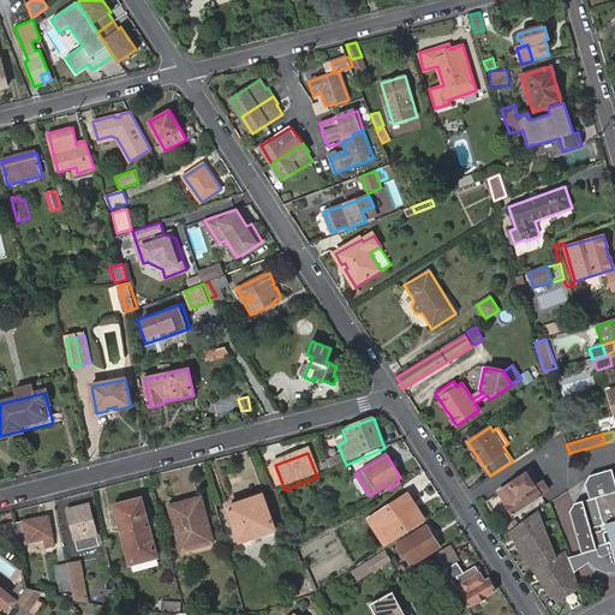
[(531,470),(499,493),(507,505),(506,506),(513,515),(542,495),(542,494),(549,489),(543,481),(535,485),(530,478),(535,475),(531,470)]
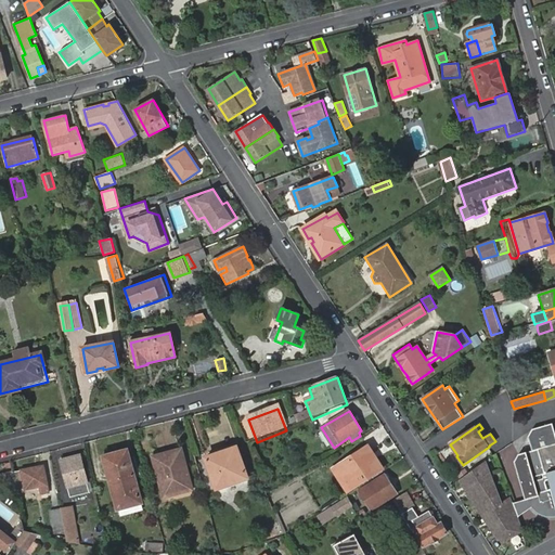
[(536,507),(533,510),(534,512),(539,515),(543,516),(549,518),(553,518),(554,517),(554,435),(552,424),(532,430),(528,438),(532,451),(527,453),(534,479),(543,476),(544,479),(543,480),(536,482),(540,497),(531,500),(532,502),(533,506),(536,507)]
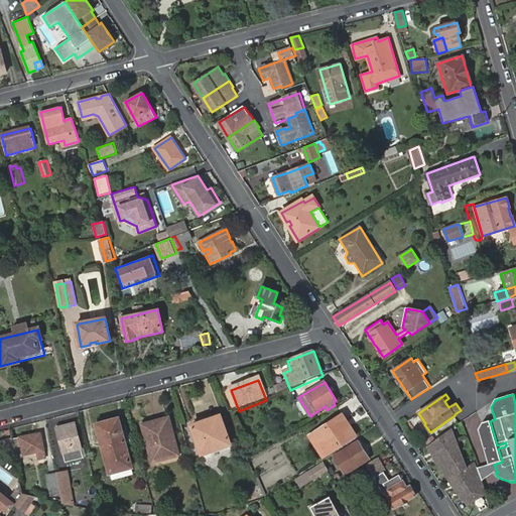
[(311,433),(327,456),(337,449),(337,448),(357,435),(342,413),(311,433)]
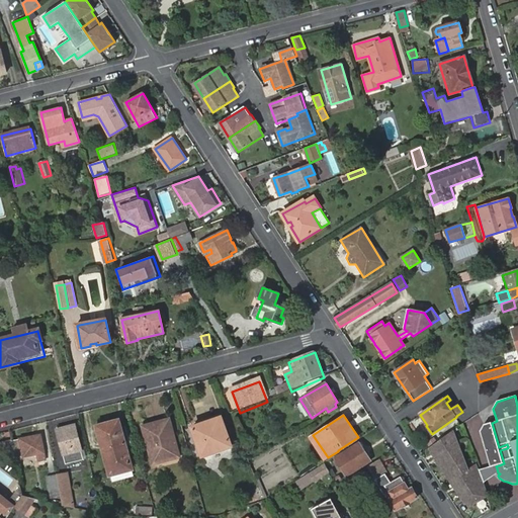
[(193,428),(201,456),(230,447),(221,419),(193,428)]
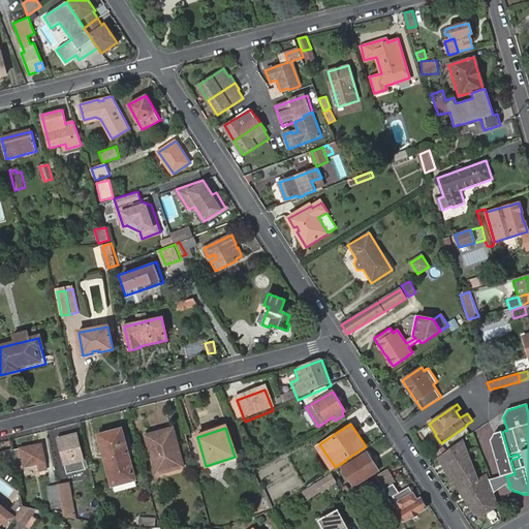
[(100,436),(115,486),(135,479),(122,430),(100,436)]
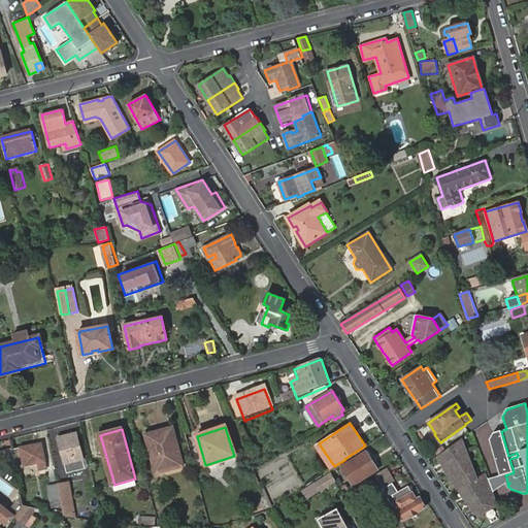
[(146,437),(157,472),(166,470),(165,464),(183,459),(179,448),(177,449),(172,430),(146,437)]
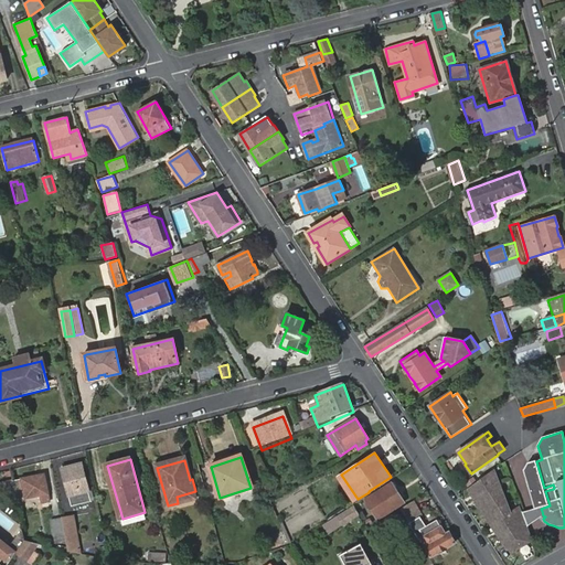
[(524,471),(535,510),(537,509),(541,509),(550,505),(545,491),(544,488),(536,461),(528,464),(524,471)]
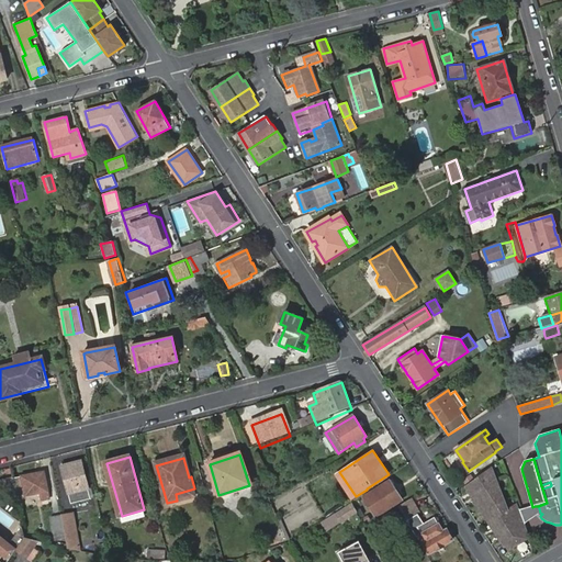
[(74,469),(72,463),(62,467),(68,494),(72,493),(75,502),(89,498),(87,490),(89,489),(82,465),(74,469)]
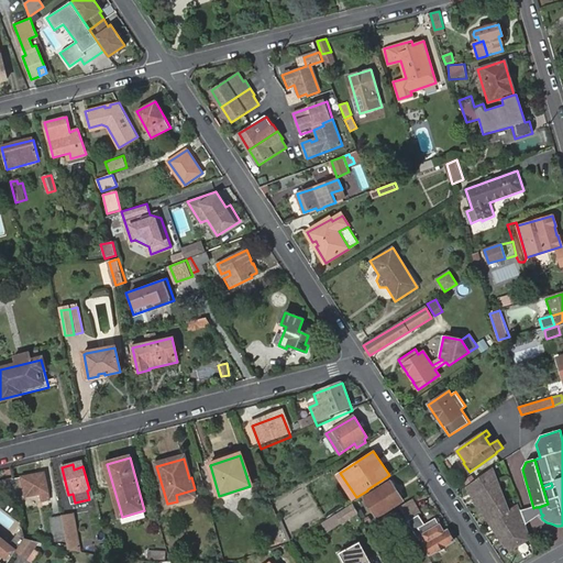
[(532,539),(527,527),(521,511),(519,507),(510,510),(490,464),(466,485),(506,549),(510,545),(511,550),(532,539)]
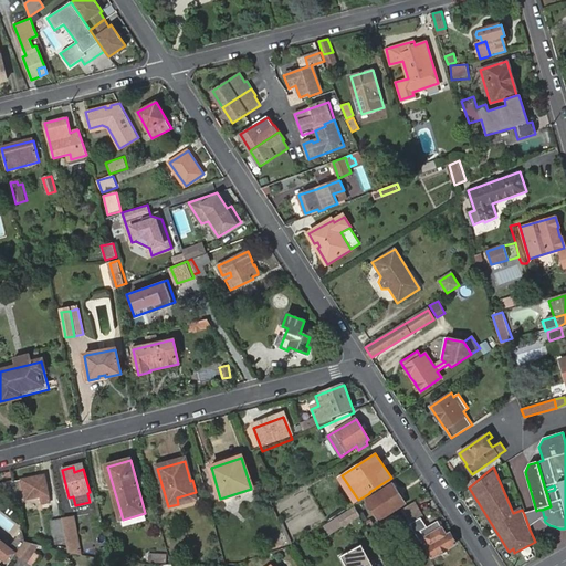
[(16,495),(17,501),(41,496),(42,504),(50,503),(44,477),(13,482),(16,495)]
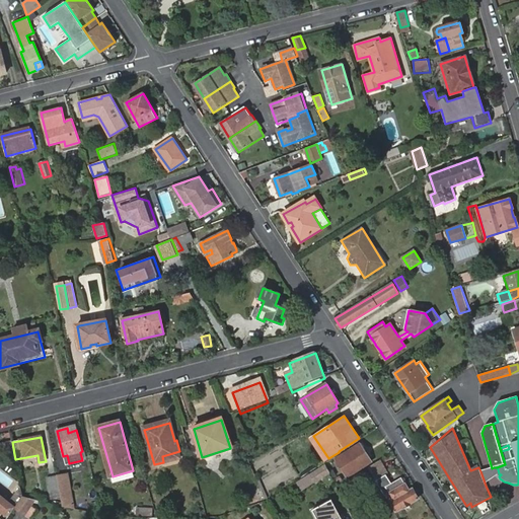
[(0,444),(0,454),(5,454),(6,456),(14,454),(12,442),(0,444)]
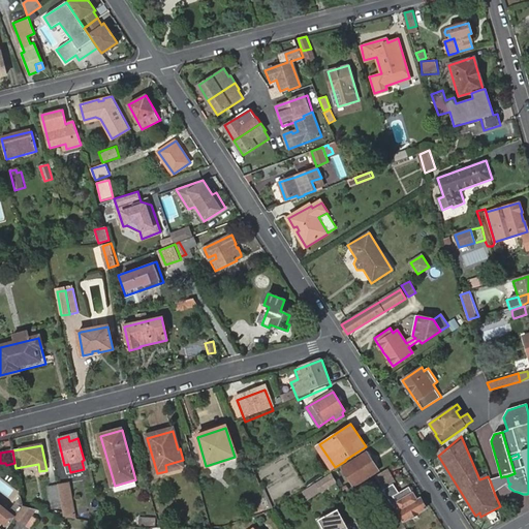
[(342,468),(354,487),(378,471),(366,453),(342,468)]
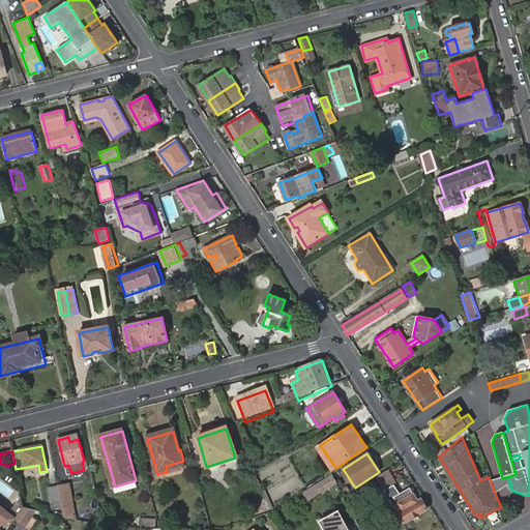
[(166,466),(167,472),(185,468),(183,461),(166,466)]
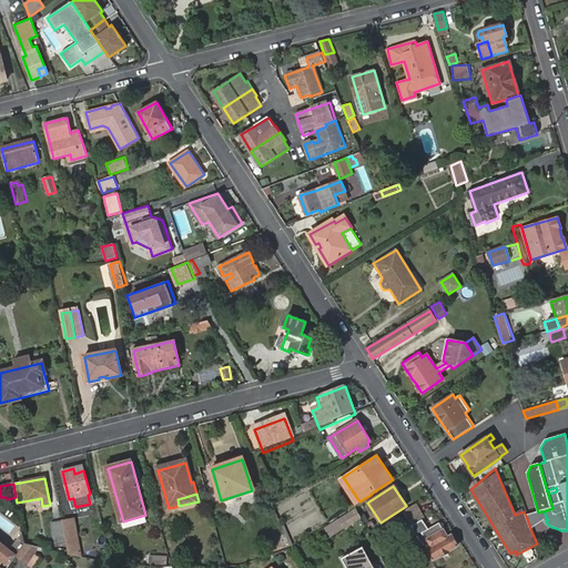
[(416,503),(404,510),(412,526),(424,518),(416,503)]
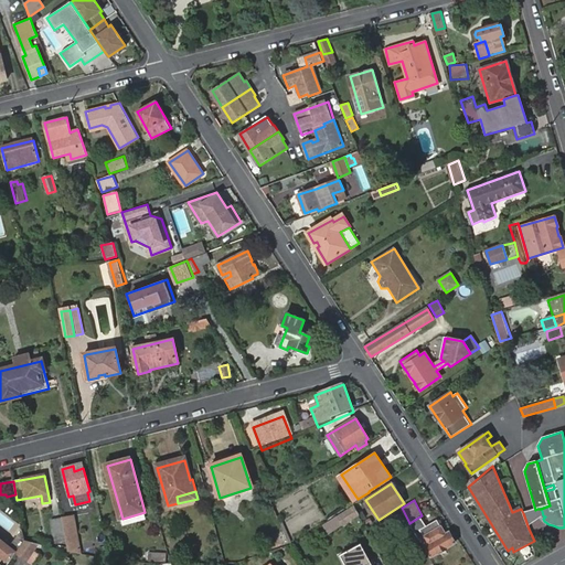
[(359,515),(354,507),(339,516),(343,525),(359,515)]
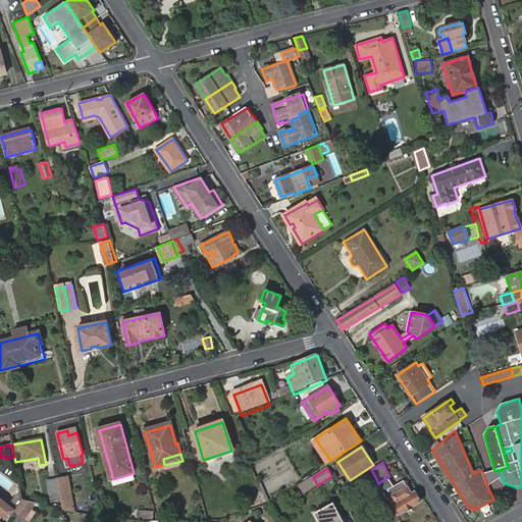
[(502,479),(504,477),(502,476),(501,472),(500,470),(497,470),(494,471),(483,474),(488,488),(502,479)]
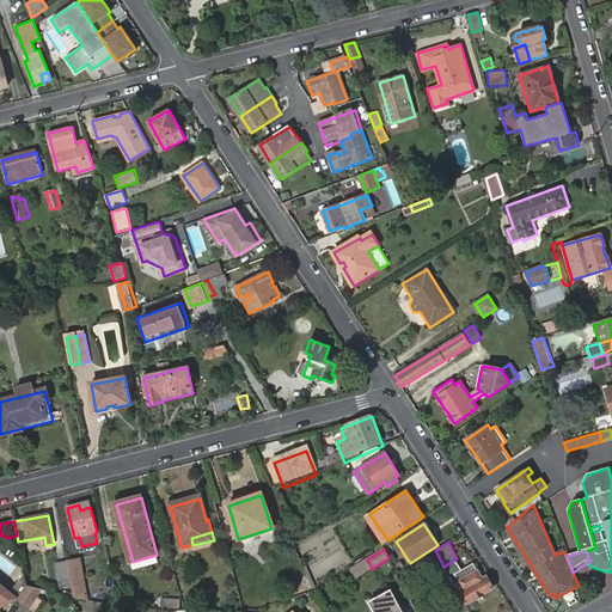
[(72,579),(75,598),(89,599),(80,558),(68,561),(72,579)]
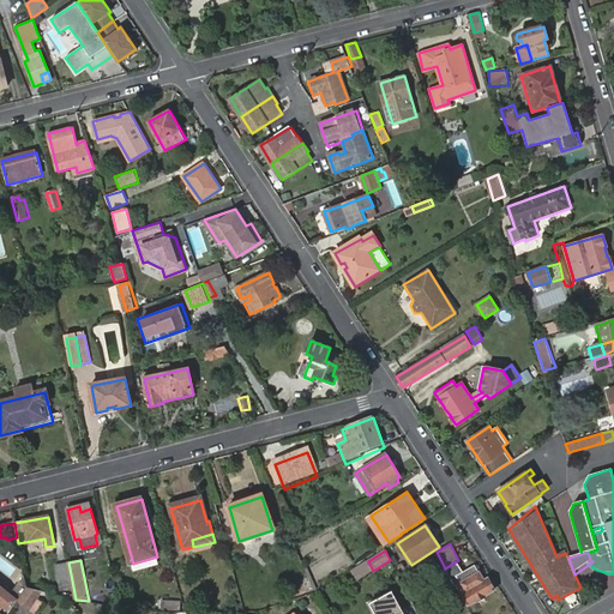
[(59,583),(72,581),(68,563),(55,565),(59,583)]
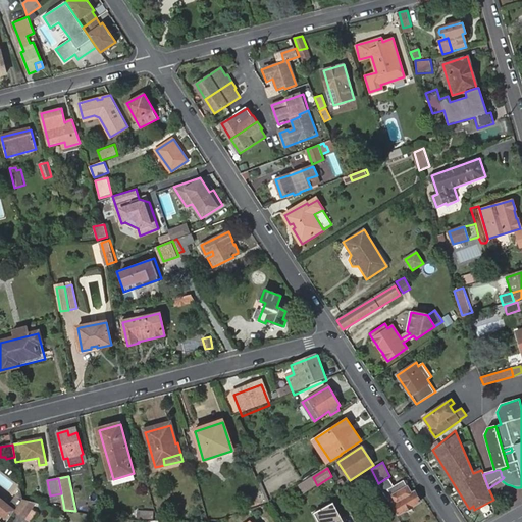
[(387,498),(397,515),(405,510),(406,511),(413,507),(412,506),(420,502),(414,491),(412,493),(408,486),(406,487),(402,482),(390,488),(394,494),(387,498)]
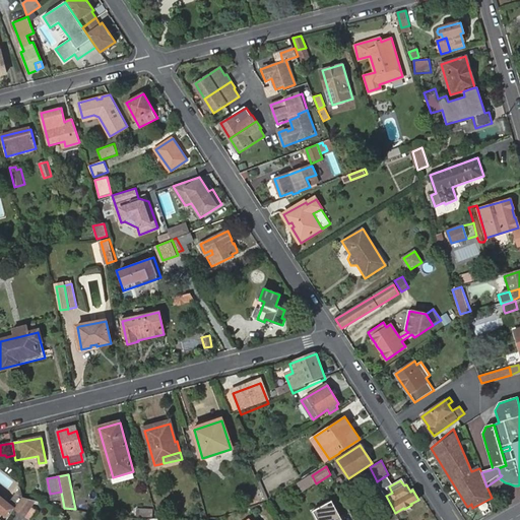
[(0,498),(0,519),(6,519),(13,510),(21,497),(20,489),(7,505),(0,498)]
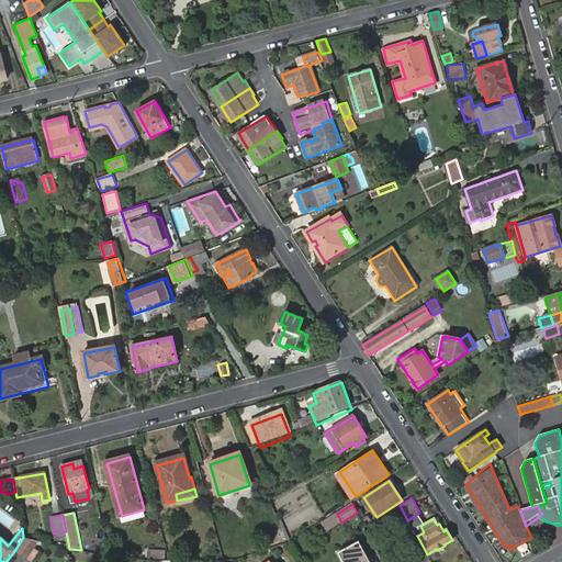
[(38,541),(23,537),(14,551),(26,560),(34,549),(38,541)]
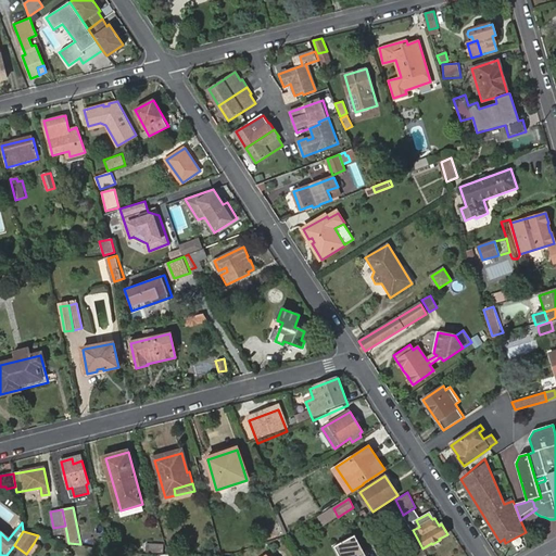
[(367,555),(356,534),(350,538),(335,546),(340,555),(367,555)]
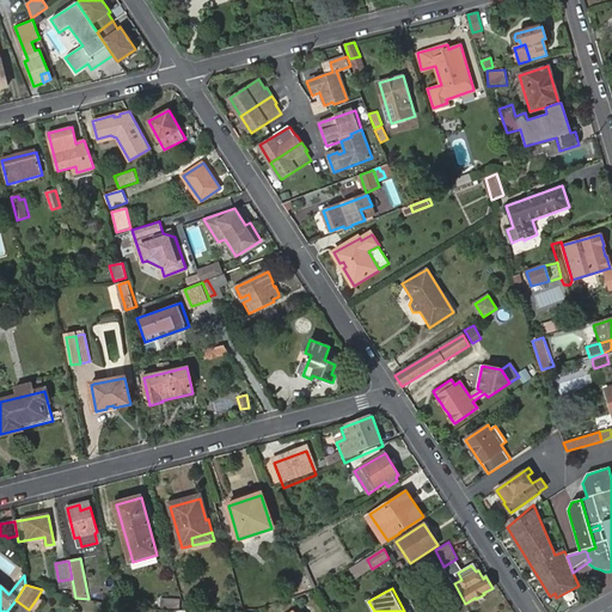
[(37,598),(29,610),(32,611),(35,611),(43,601),(37,598)]
